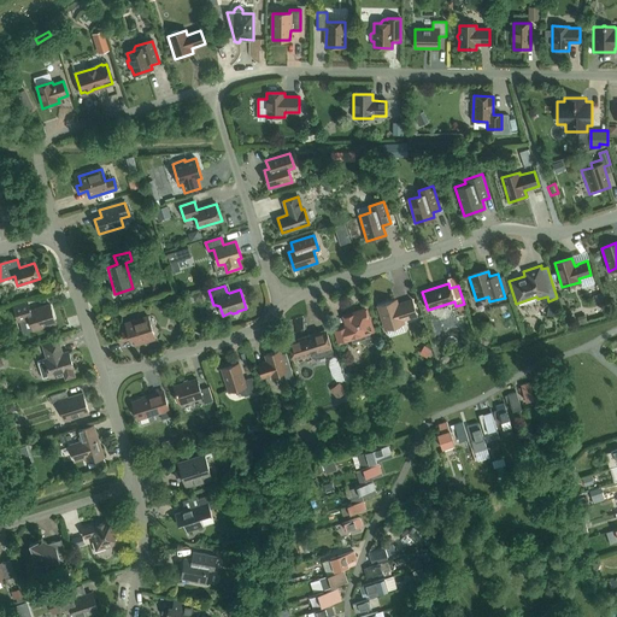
[(401,321),(417,316),(412,300),(397,305),(395,301),(395,300),(377,306),(378,306),(386,329),(403,323),(401,321)]
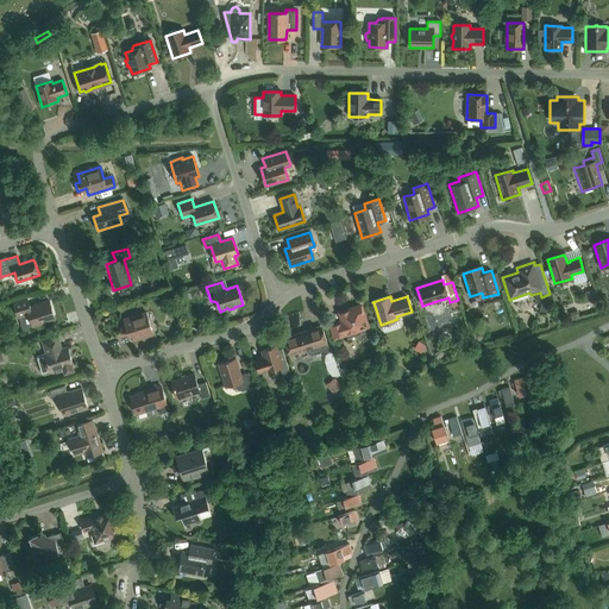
[(26,315),(30,316),(32,326),(55,319),(49,301),(30,307),(27,299),(13,303),(18,318),(26,315)]
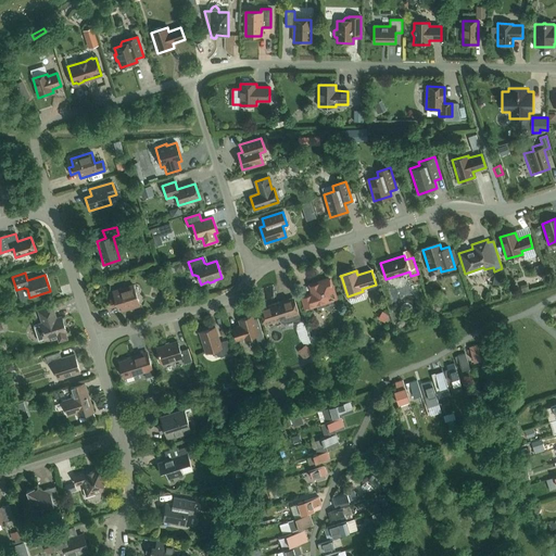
[(307,285),(311,292),(300,295),(305,311),(317,306),(317,307),(320,307),(326,306),(328,304),(328,303),(338,300),(330,277),(307,285)]
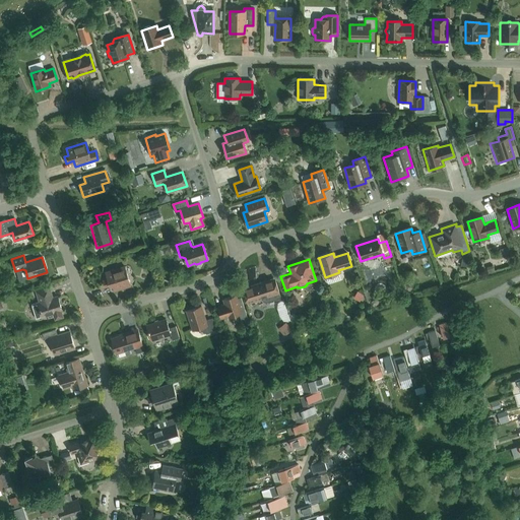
[(125,267),(106,273),(108,280),(103,281),(105,287),(113,285),(114,291),(131,285),(125,267)]
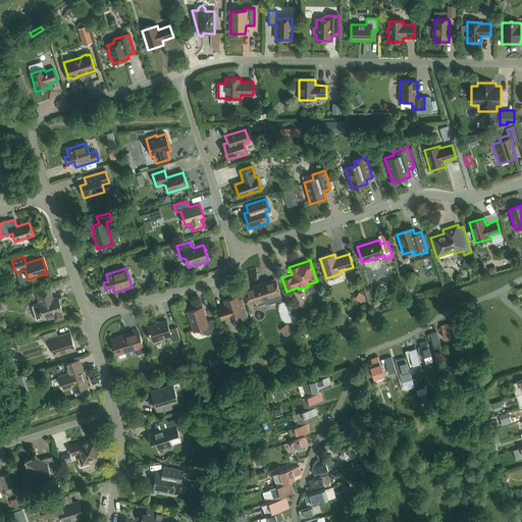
[(264,302),(268,304),(281,300),(275,279),(244,291),(248,305),(264,300),(264,302)]
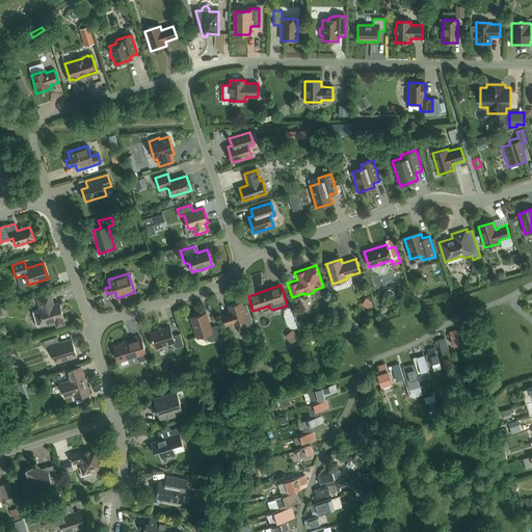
[(62,320),(65,319),(59,301),(54,303),(50,292),(34,297),(38,309),(36,309),(36,311),(32,312),(35,321),(40,320),(42,326),(56,322),(58,326),(64,324),(62,320)]
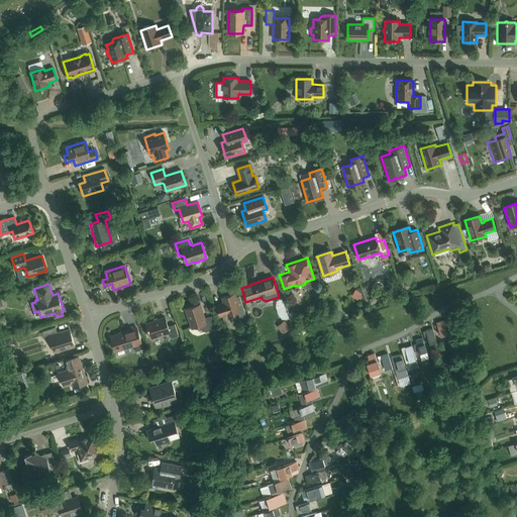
[(234,294),(222,298),(223,301),(216,303),(220,316),(228,314),(228,315),(238,312),(240,319),(246,317),(239,295),(235,296),(234,294)]
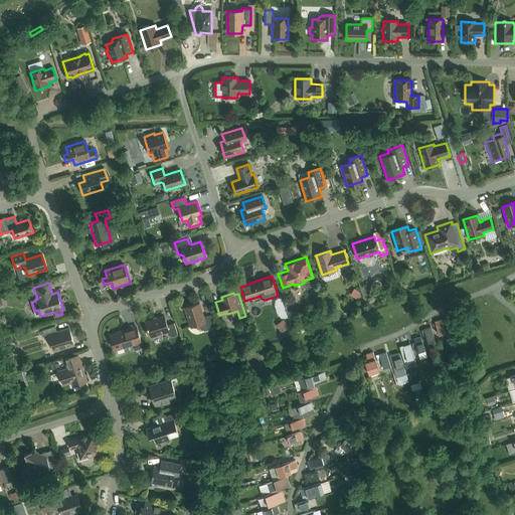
[(201,331),(214,327),(210,315),(203,317),(199,304),(184,308),(191,327),(199,325),(201,331)]
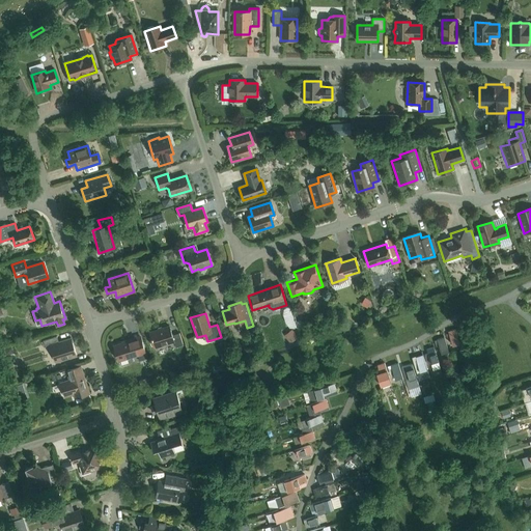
[(169,327),(149,333),(151,340),(150,340),(149,341),(151,345),(152,345),(154,345),(155,347),(173,341),(175,347),(183,345),(179,334),(172,336),(169,327)]
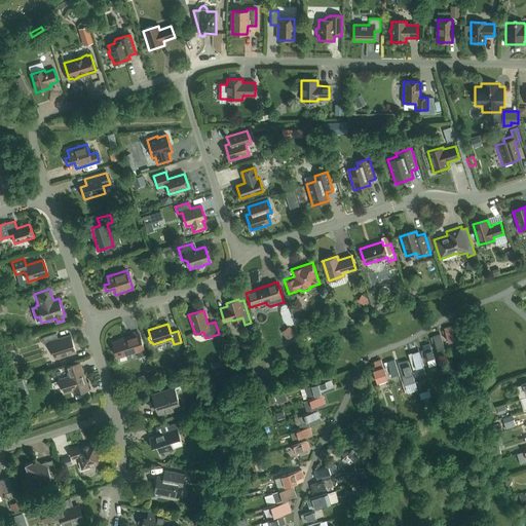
[(276,328),(282,338),(290,334),(285,324),(276,328)]
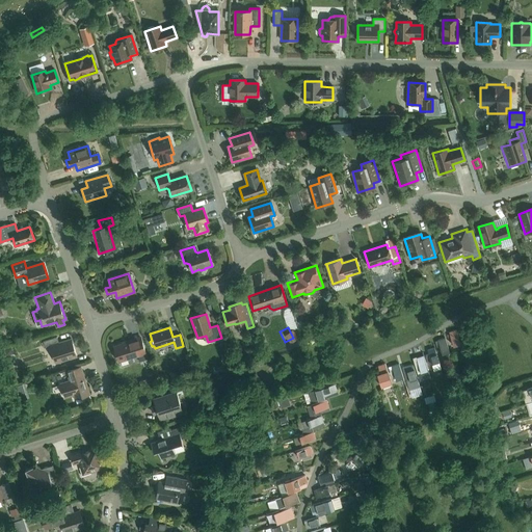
[(453,346),(460,344),(455,330),(449,333),(453,346)]
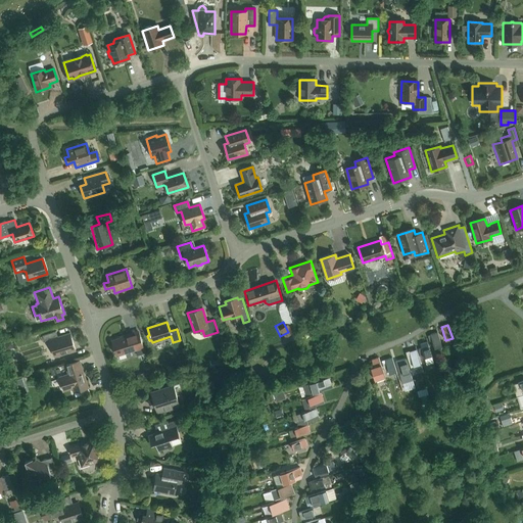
[(54,357),(76,350),(69,333),(57,337),(55,331),(42,336),(44,342),(49,340),(54,357)]
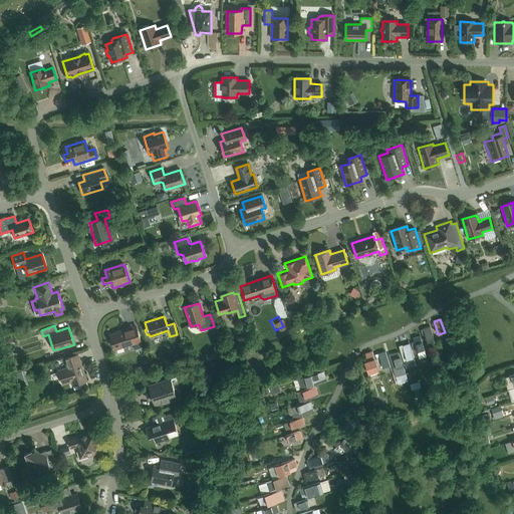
[(137,326),(109,335),(112,342),(110,342),(110,343),(111,347),(112,347),(113,347),(114,349),(134,343),(136,349),(143,347),(137,326)]
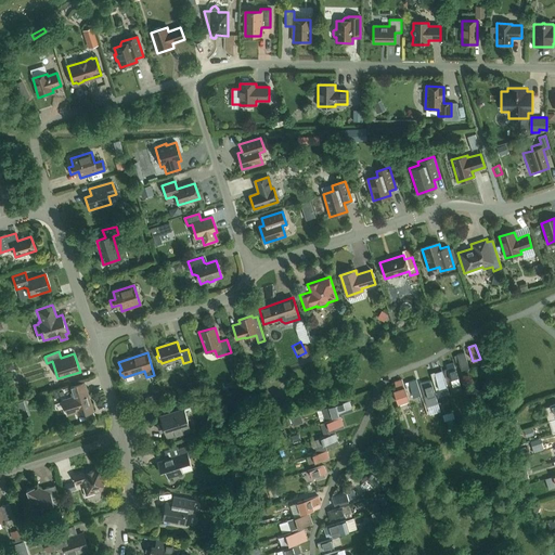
[(461,370),(468,368),(464,353),(456,356),(461,370)]
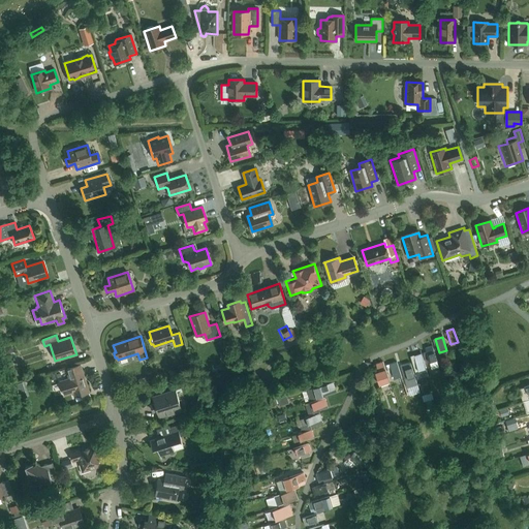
[(437,365),(436,361),(432,347),(425,349),(430,367),(437,365)]
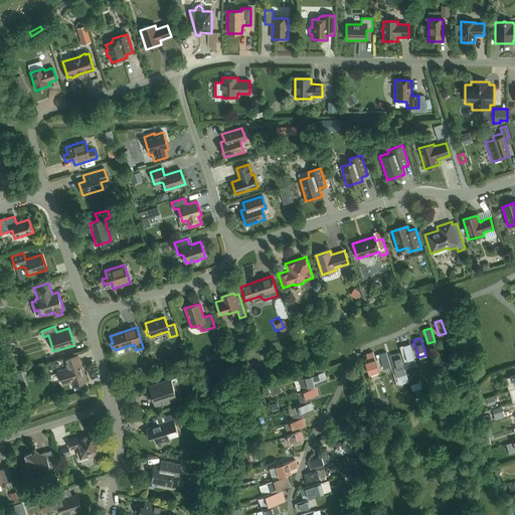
[(407,360),(413,358),(409,345),(403,347),(407,360)]
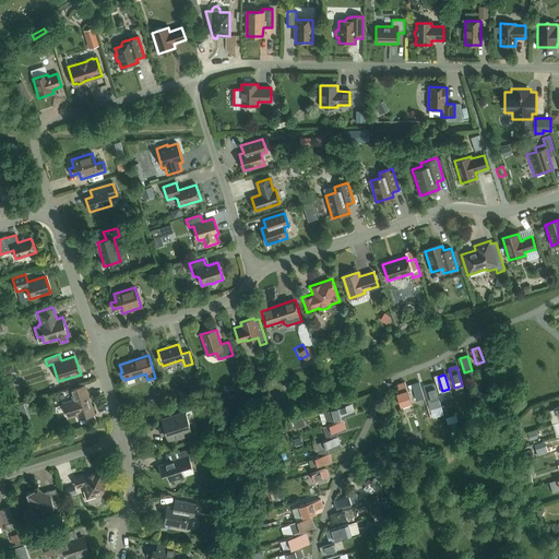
[(198,380),(189,383),(192,391),(200,389),(198,380)]
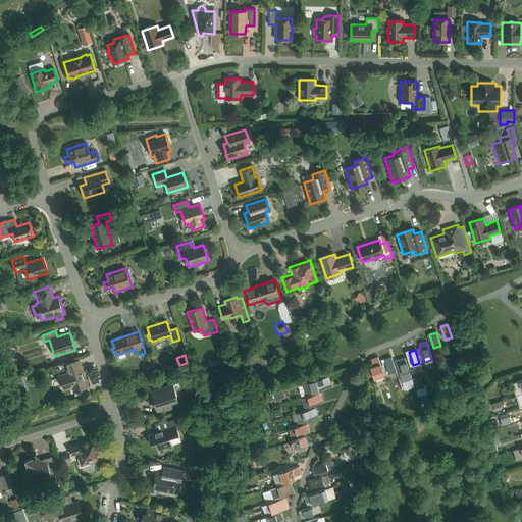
[(384,377),(378,358),(370,360),(372,365),(370,365),(374,378),(375,380),(384,377)]
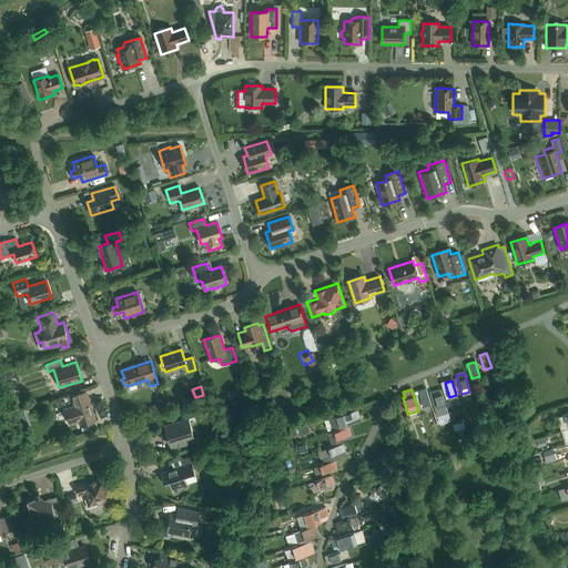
[(415,393),(418,402),(421,401),(423,406),(430,404),(425,389),(415,393)]
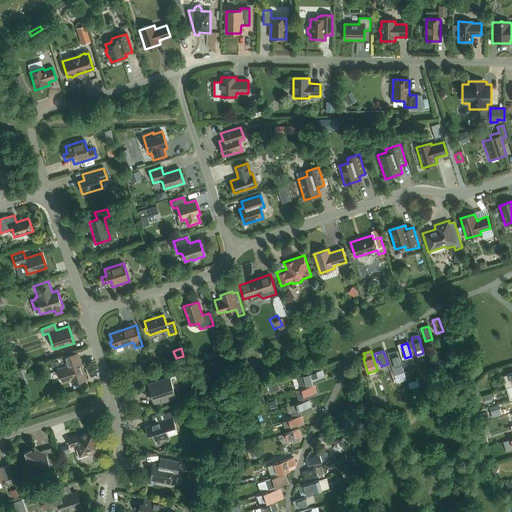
[(72,384),(86,379),(84,372),(83,372),(81,366),(82,366),(77,352),(64,356),(67,368),(61,370),(64,381),(71,379),(72,384)]
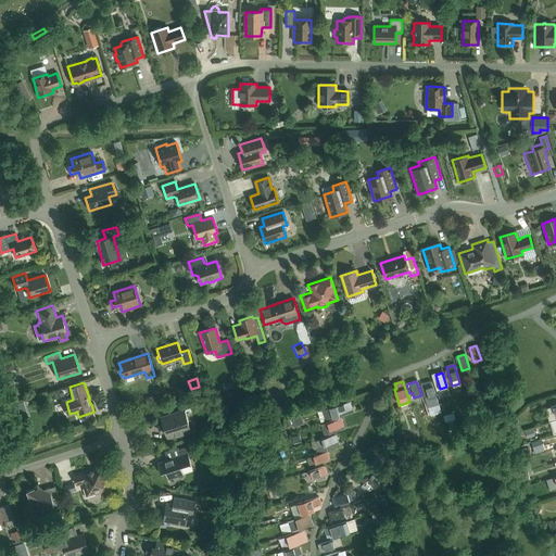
[(422,387),(424,392),(426,392),(430,404),(437,402),(431,382),(424,384),(424,387),(422,387)]
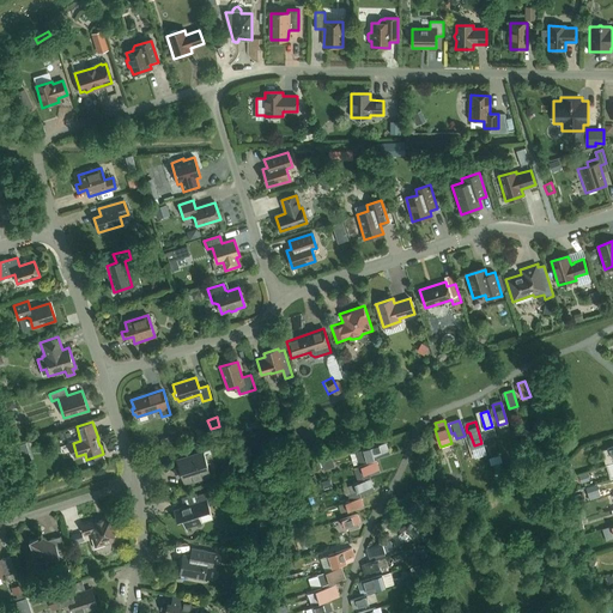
[(364,450),(365,454),(363,455),(365,461),(366,460),(368,462),(389,455),(386,443),(364,450)]
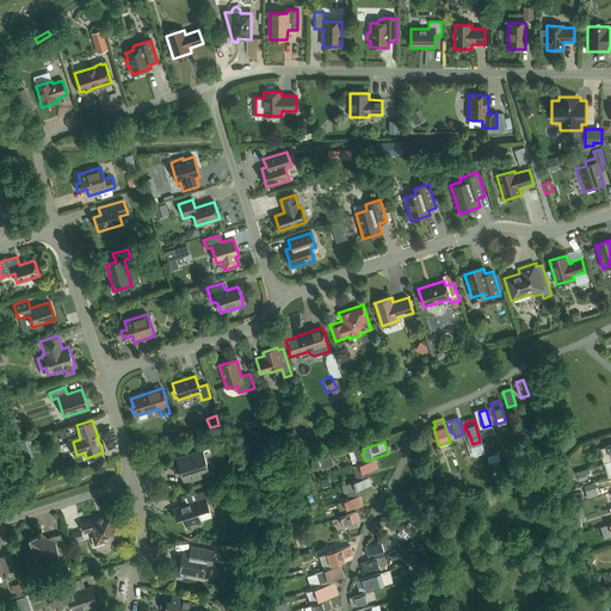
[(604,464),(610,461),(610,456),(610,455),(610,446),(600,450),(604,464)]
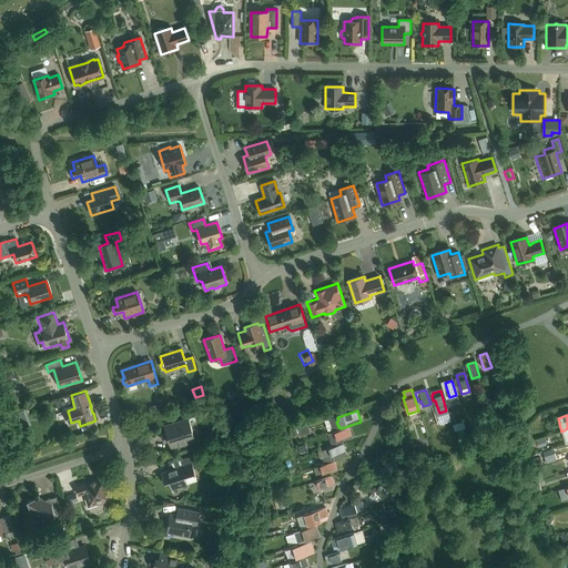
[(188,418),(164,426),(166,434),(161,435),(163,442),(169,439),(171,447),(194,439),(188,418)]
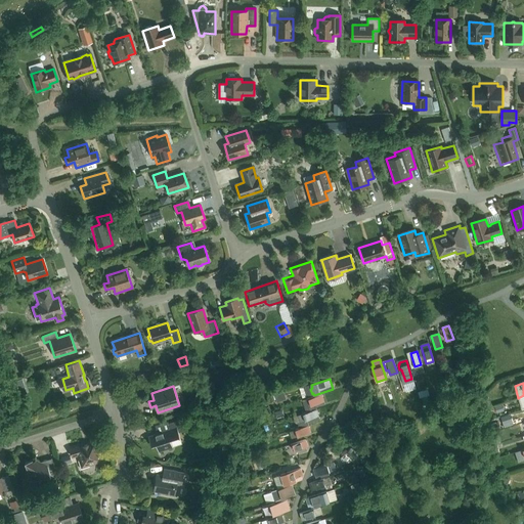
[(189,398),(198,399),(199,390),(190,389),(189,398)]
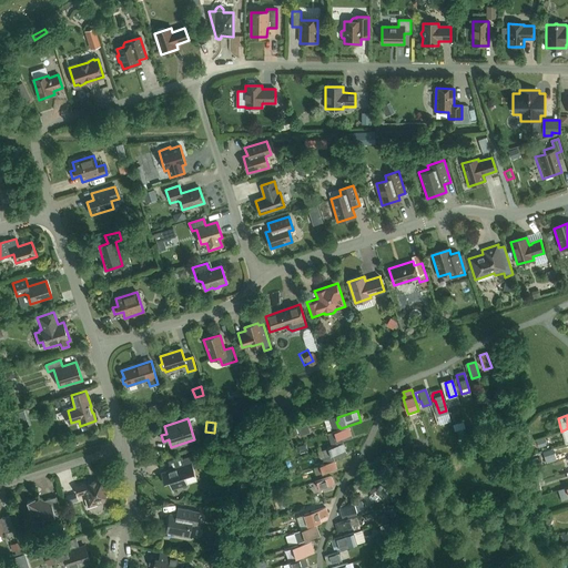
[(297,428),(300,437),(311,434),(307,425),(297,428)]
